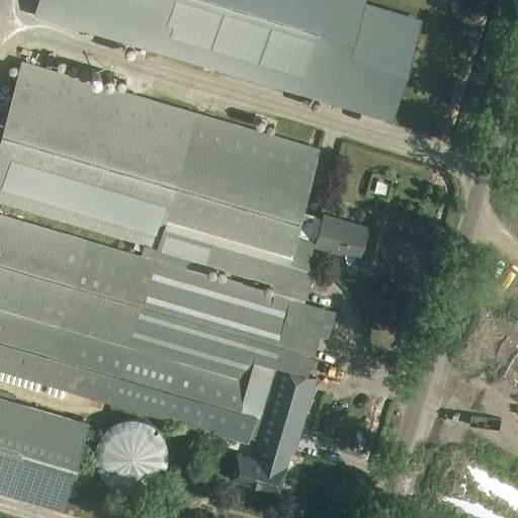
[(37,0),(33,15),(392,120),(422,18),(363,1),(363,0),(37,0)]
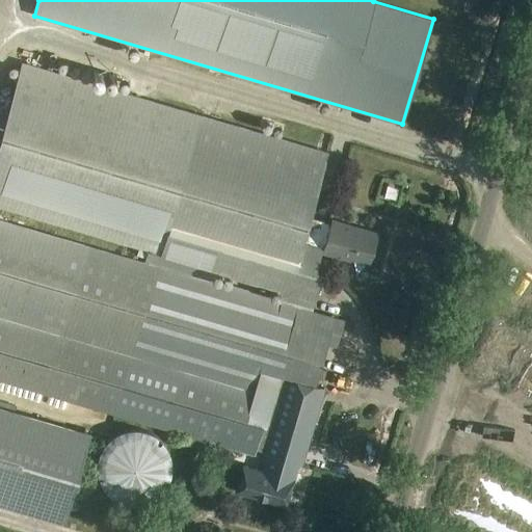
[(21,67),(0,138),(0,202),(154,247),(149,265),(0,221),(0,380),(254,456),(256,451),(263,452),(261,459),(268,461),(264,474),(244,468),(237,494),(287,507),(299,463),(306,466),(327,390),(316,387),(329,342),(337,344),(344,321),(336,319),(314,313),(325,273),(318,271),(322,255),(331,223),(310,216),(327,157),(21,67)]
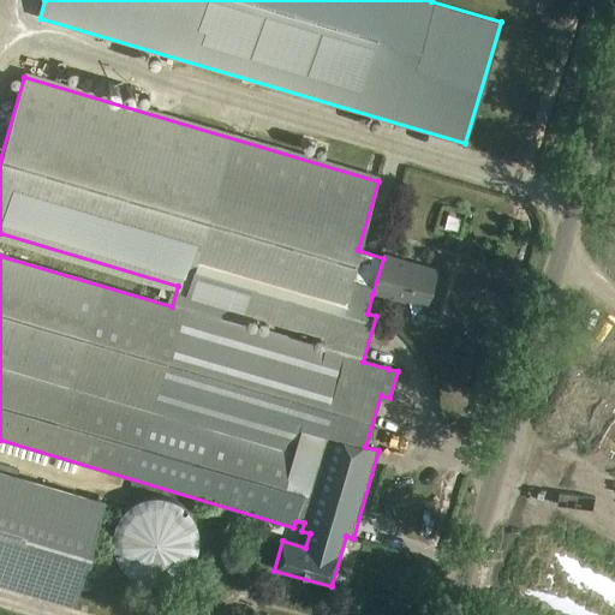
[(436,269),(384,254),(383,258),(372,294),(405,303),(405,300),(427,305),(436,269)]
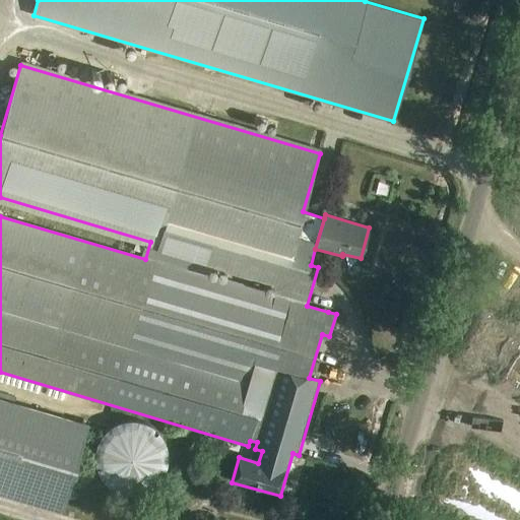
[(89,424),(0,397),(0,492),(64,511),(89,424)]
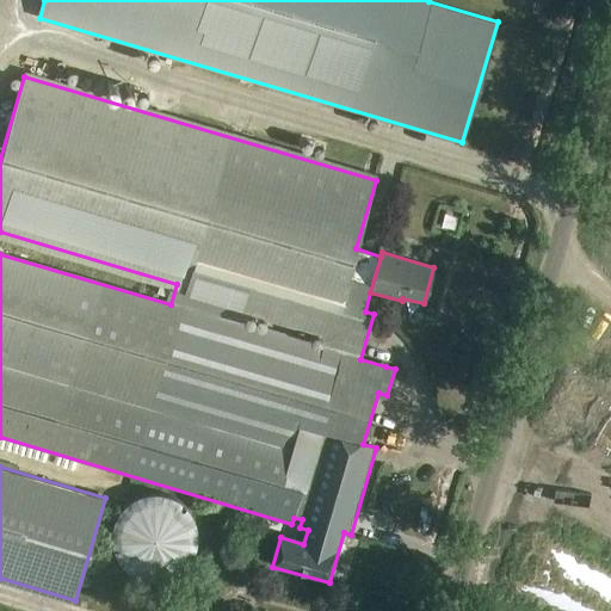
[(137,575),(147,579),(166,579),(181,571),(186,566),(197,551),(198,543),(198,534),(198,531),(193,514),(190,508),(185,504),(181,500),(174,497),(167,493),(158,493),(146,493),(130,500),(123,507),(113,523),(111,535),(112,543),(115,550),(117,559),(122,565),(129,571),(137,575)]
